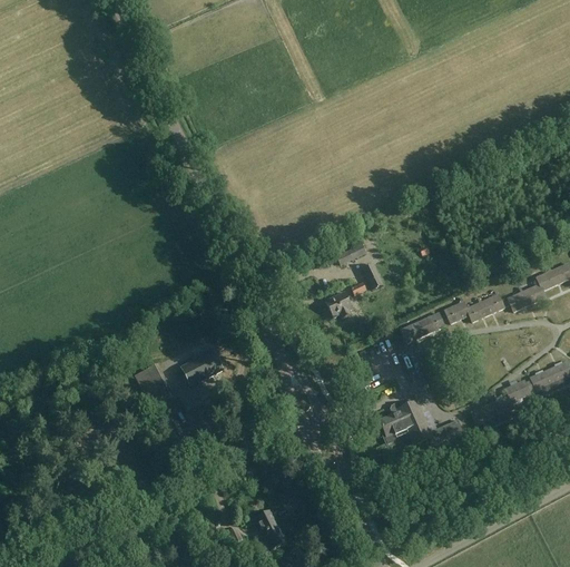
[(410,226),(414,235),(423,230),(418,221),(410,226)]
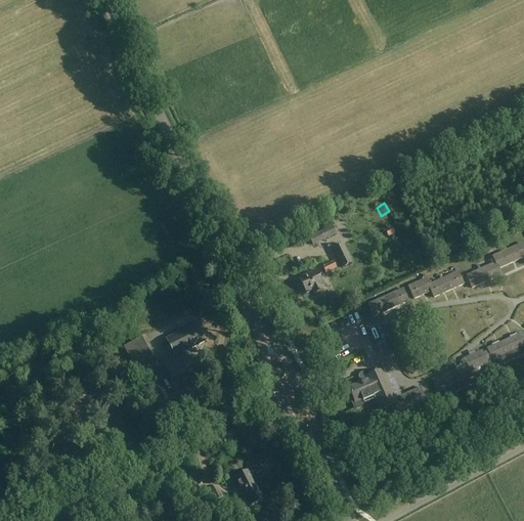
[(325,227),(308,235),(312,244),(329,235),(325,227)]
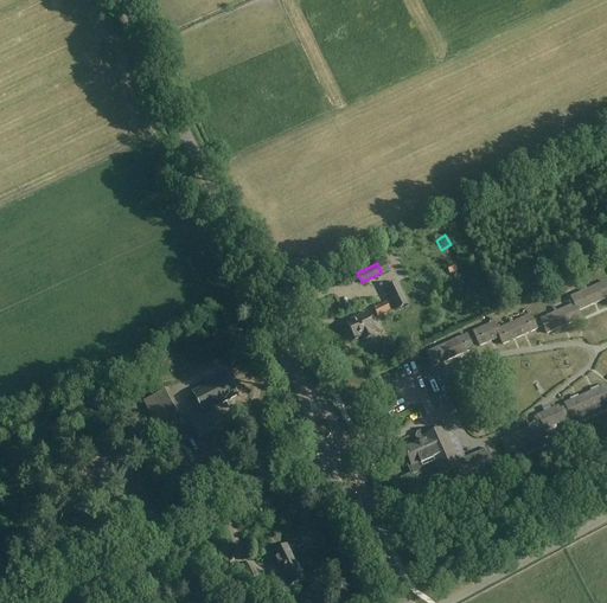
[(460,265),(453,269),(457,275),(464,271),(460,265)]
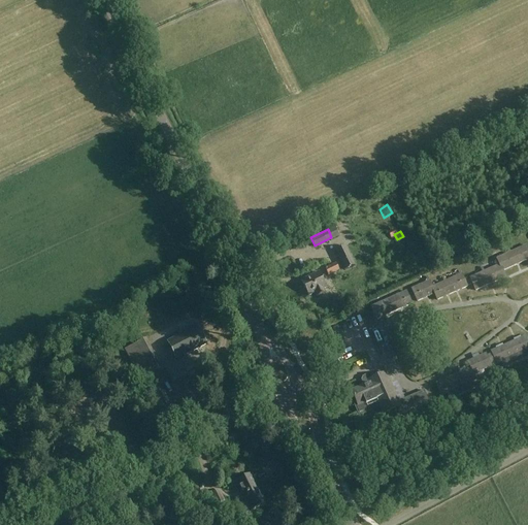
[(335,249),(335,250),(331,252),(335,261),(324,266),(328,273),(339,268),(343,265),(344,268),(355,263),(344,243),(335,249)]
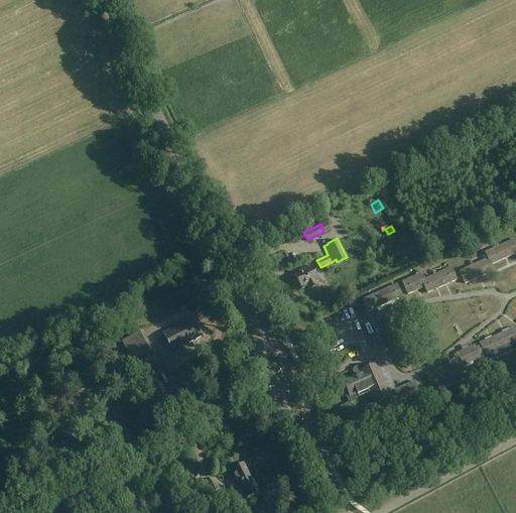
[(490,263),(491,262),(515,251),(515,241),(514,238),(499,244),(497,239),(495,240),(497,245),(485,251),(487,257),(490,263)]
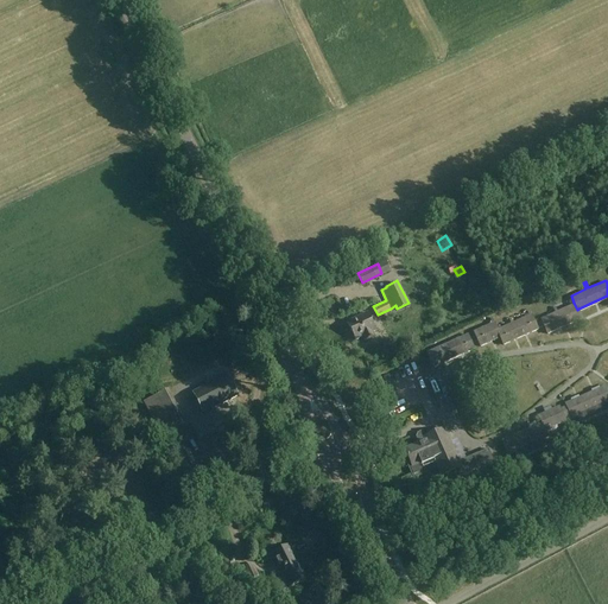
[(577,310),(574,303),(557,310),(555,304),(552,305),(556,311),(540,317),(548,331),(582,316),(578,309),(577,310)]
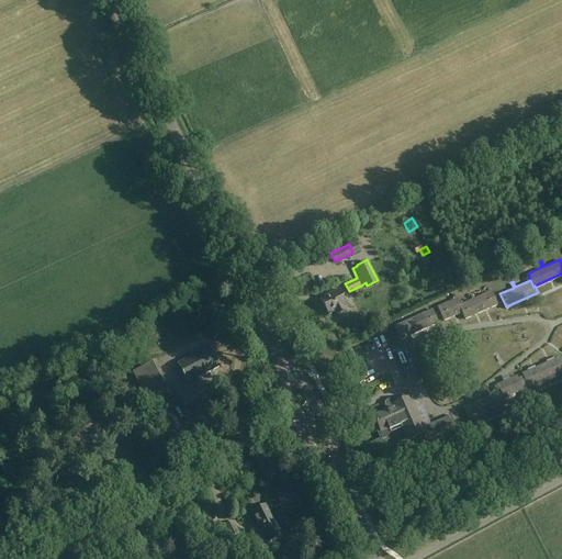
[(475,297),(481,310),(497,303),(489,284),(486,286),(489,290),(475,297)]
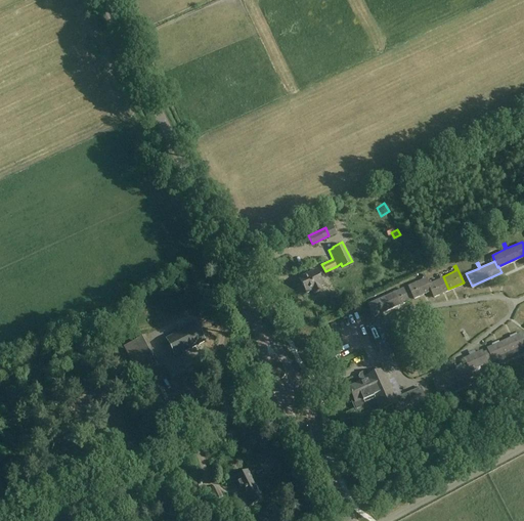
[(316,267),(299,275),(306,291),(312,288),(314,292),(322,288),(321,284),(323,283),(316,267)]
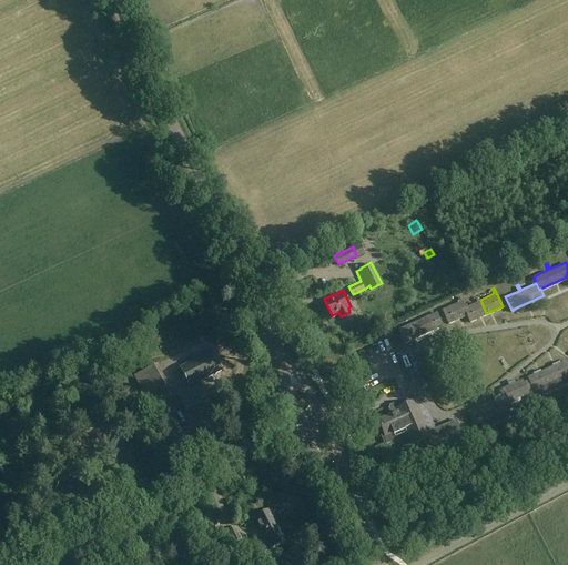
[(467,313),(465,306),(459,295),(457,296),(459,301),(442,309),(448,322),(467,314),(467,313)]
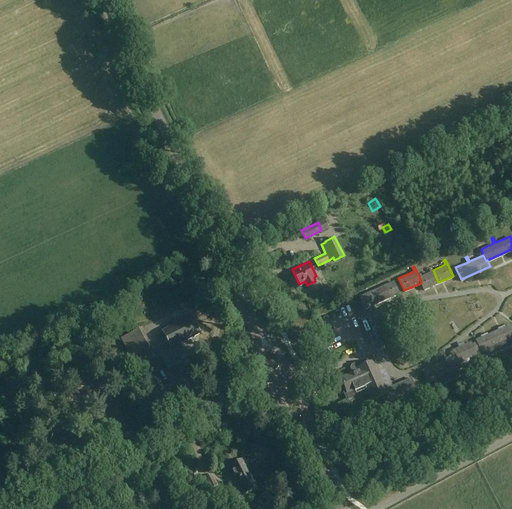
[(421,282),(421,283),(423,289),(438,282),(433,270),(432,270),(430,266),(428,267),(430,271),(419,276),(421,282)]
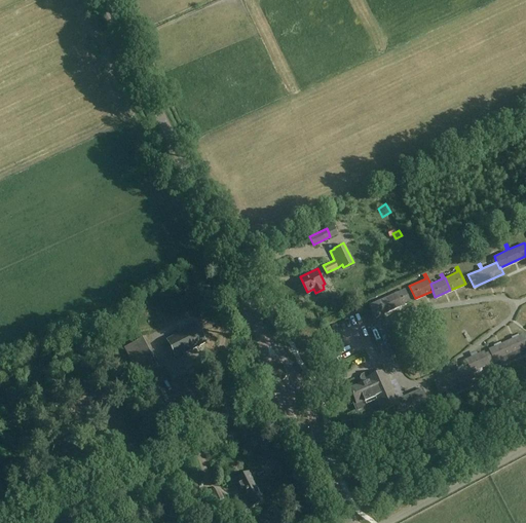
[(386,296),(392,308),(410,300),(405,288),(386,296)]
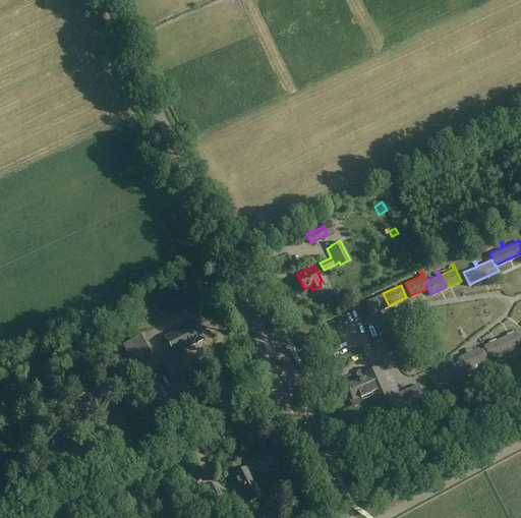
[(389,305),(383,293),(365,300),(371,312),(389,305)]
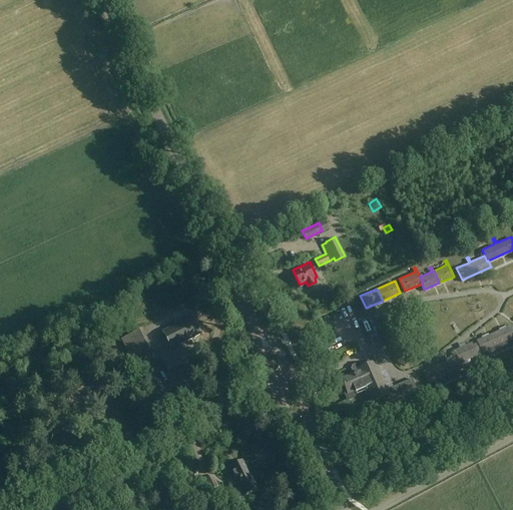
[(191,314),(161,329),(170,347),(172,347),(171,345),(177,342),(178,344),(201,332),(191,314)]
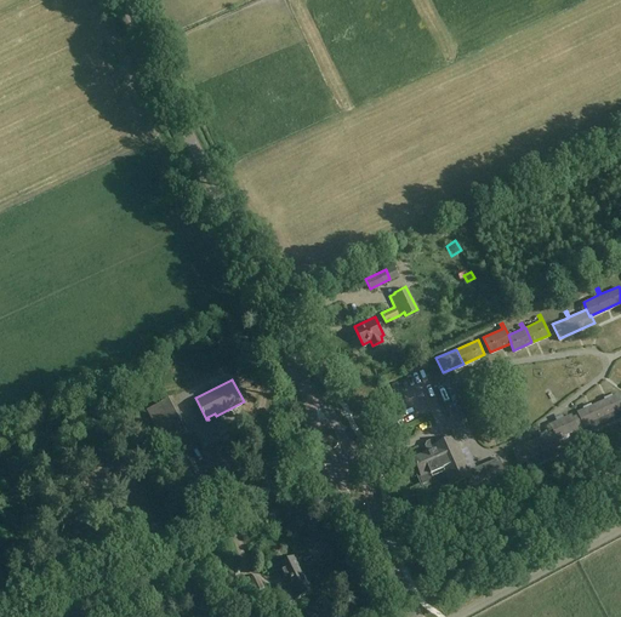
[(620,398),(619,392),(611,394),(611,393),(603,396),(604,398),(598,401),(608,423),(620,417),(620,410),(620,409),(620,407),(620,398)]
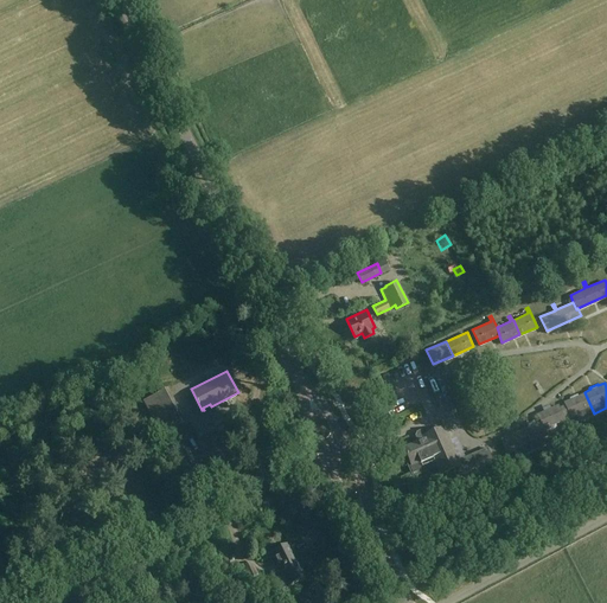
[(167,386),(151,395),(167,429),(185,421),(167,386)]
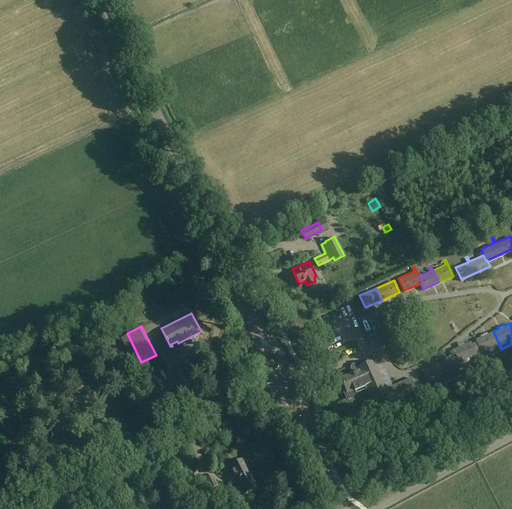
[(481,351),(483,349),(485,348),(488,354),(489,354),(489,355),(501,349),(493,331),(487,333),(487,332),(480,335),(481,336),(475,338),(476,341),(471,343),(475,351),(480,349),(481,351)]
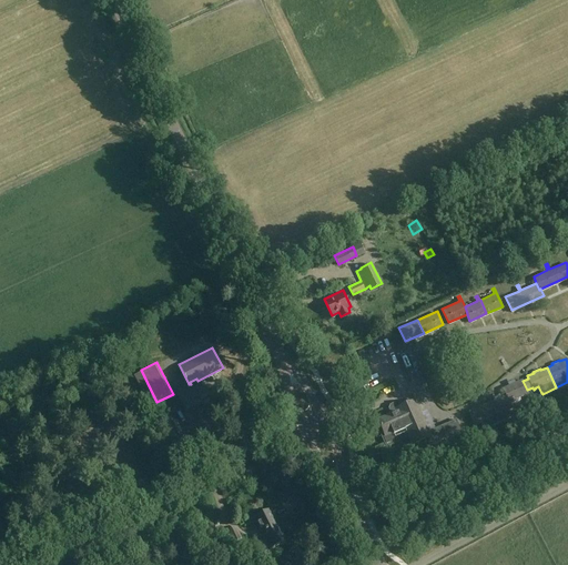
[(528,392),(527,390),(523,381),(521,379),(503,387),(506,394),(510,403),(515,401),(514,397),(525,393),(528,399),(530,397),(527,392),(528,392)]
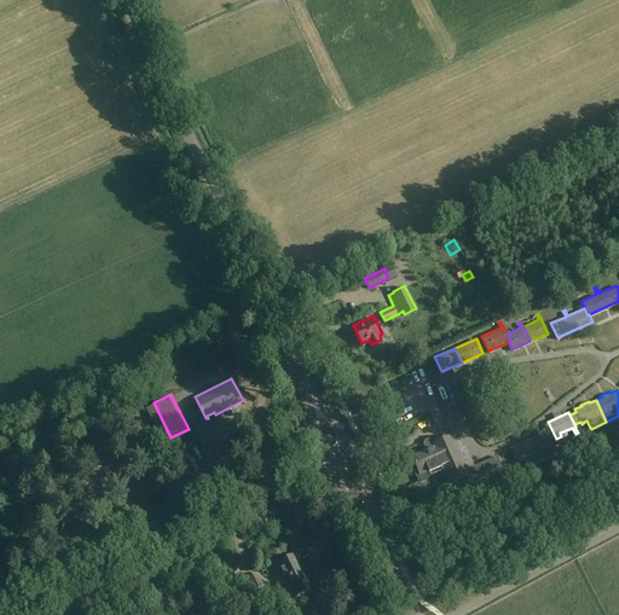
[(605,434),(618,427),(618,418),(601,428),(605,434)]
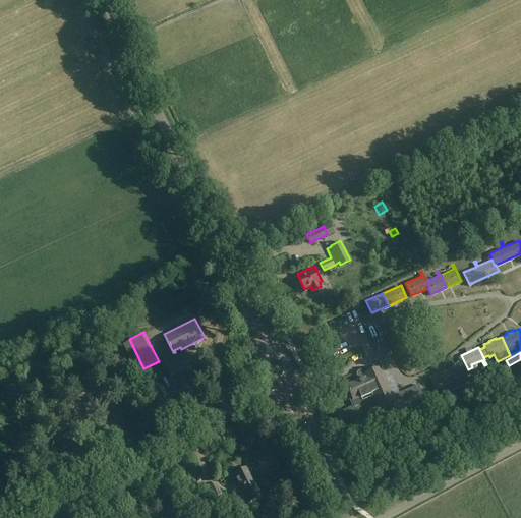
[(436,389),(438,388),(438,387),(441,386),(443,393),(466,383),(465,382),(468,381),(466,375),(470,372),(468,369),(464,361),(429,377),(436,389)]
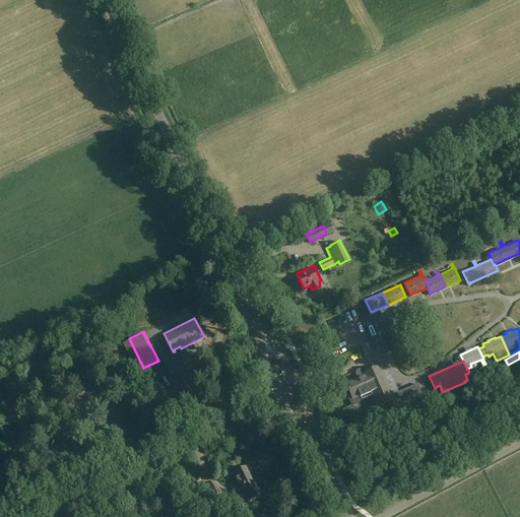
[(345,383),(351,397),(353,396),(355,401),(366,396),(364,391),(370,389),(377,406),(390,400),(393,406),(423,393),(417,382),(392,393),(384,376),(386,375),(384,371),(382,371),(379,365),(366,371),(364,366),(356,369),(355,373),(358,378),(345,383)]
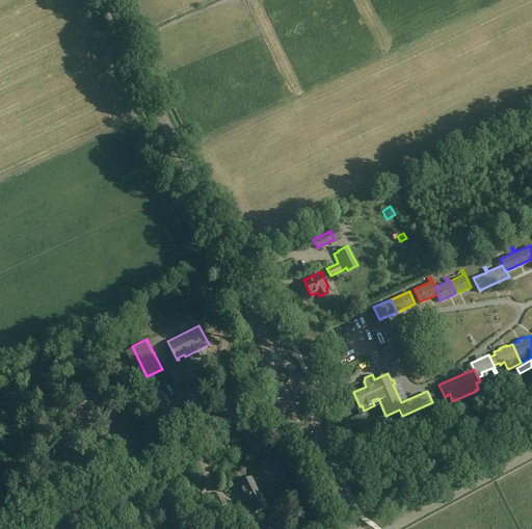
[(165,392),(157,396),(167,416),(175,413),(174,410),(185,404),(181,396),(169,401),(165,392)]
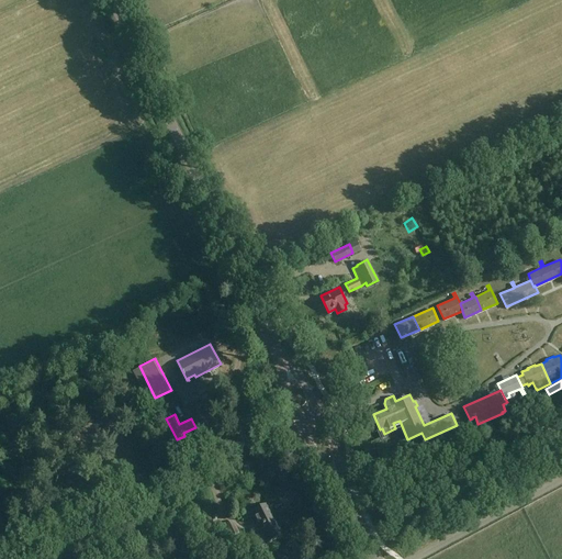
[(448,451),(468,443),(469,442),(464,432),(453,436),(454,437),(444,442),(448,451)]
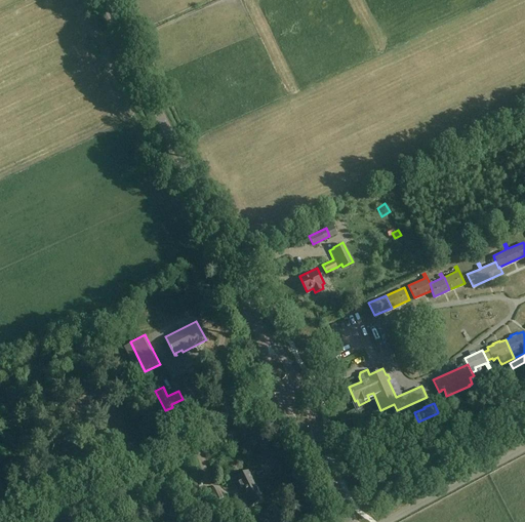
[(235,476),(246,497),(249,506),(265,498),(249,469),(235,476)]
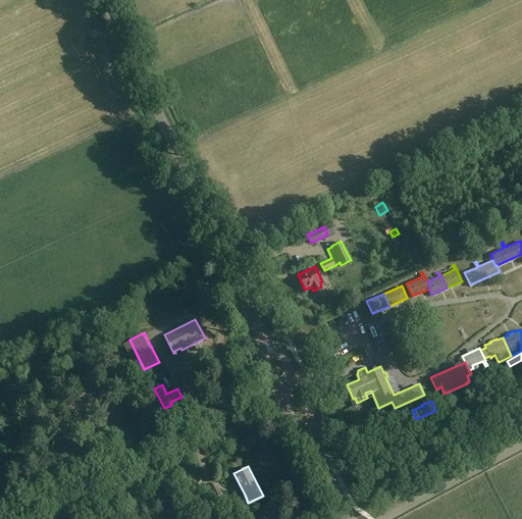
[(208,485),(212,494),(213,498),(222,494),(216,480),(208,485)]
